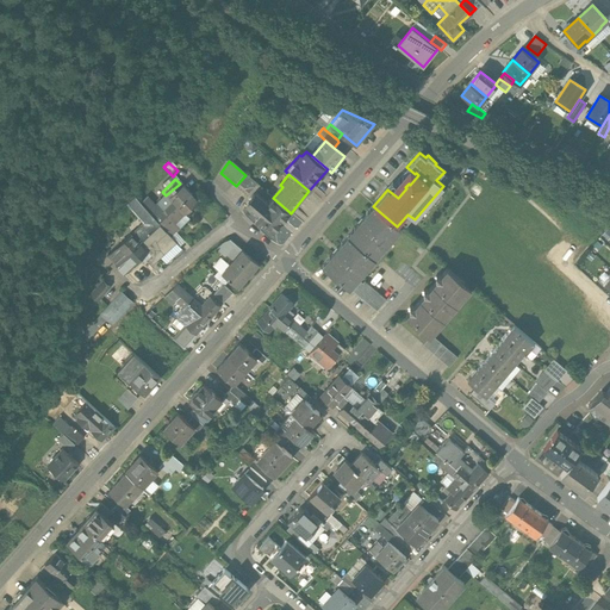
[(142,206),(160,225),(168,218),(191,195),(180,184),(166,195),(166,197),(167,198),(156,209),(148,200),(142,206)]
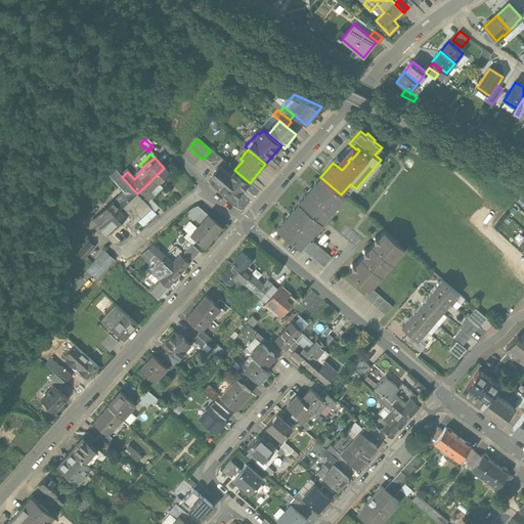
[(164,168),(144,187),(147,190),(157,182),(159,185),(171,174),(164,168)]
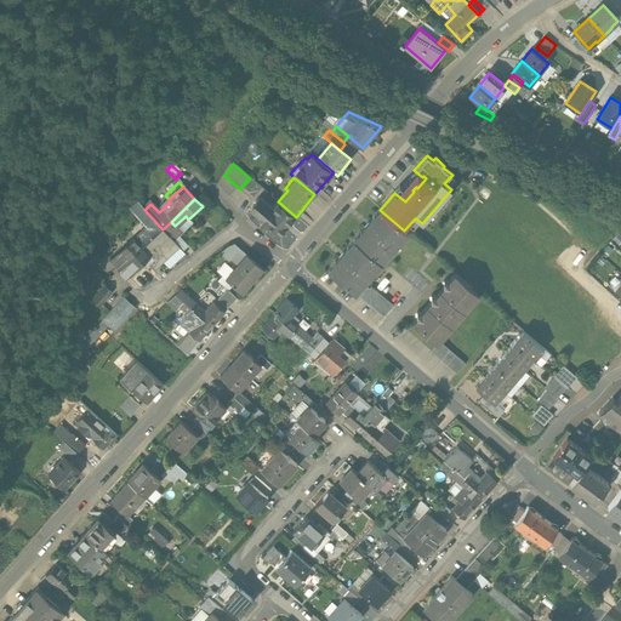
[(273,208),(262,199),(251,211),(279,235),(295,216),(278,201),(273,208)]
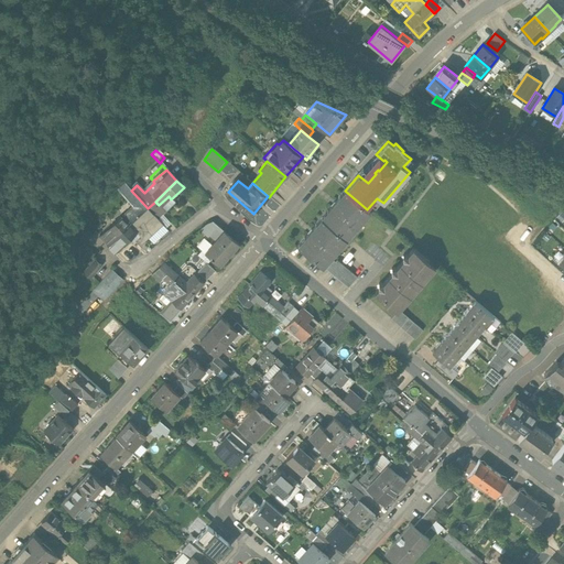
[(133,207),(100,239),(108,247),(148,208),(131,191),(126,185),(118,192),(133,207)]
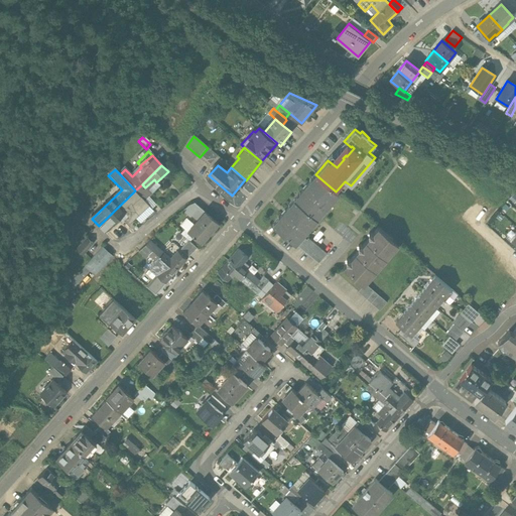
[(294,200),(317,220),(323,213),(321,212),(332,200),(333,201),(339,194),(336,191),(315,174),(309,181),(310,182),(300,194),(299,194),(294,200)]
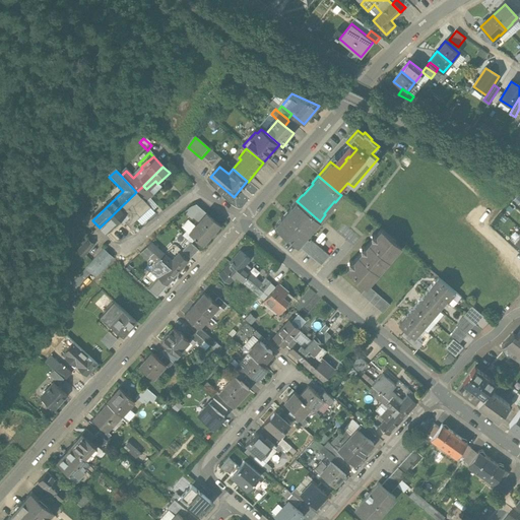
[(136,192),(100,228),(107,235),(126,215),(128,218),(126,219),(132,225),(150,208),(136,192)]
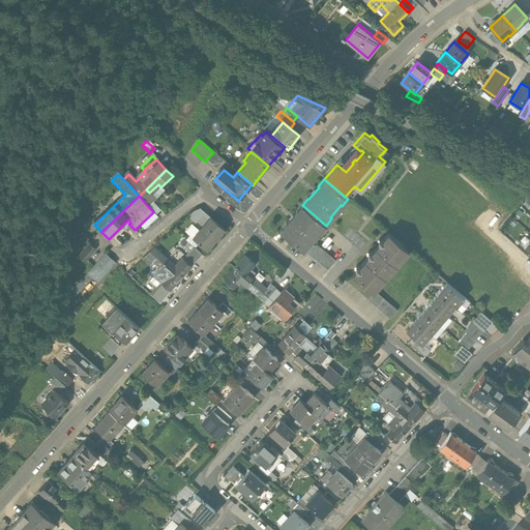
[(286,225),(281,231),(303,252),(310,244),(307,243),(319,231),(320,232),(326,226),(302,205),(296,212),(297,212),(287,225),(286,225)]
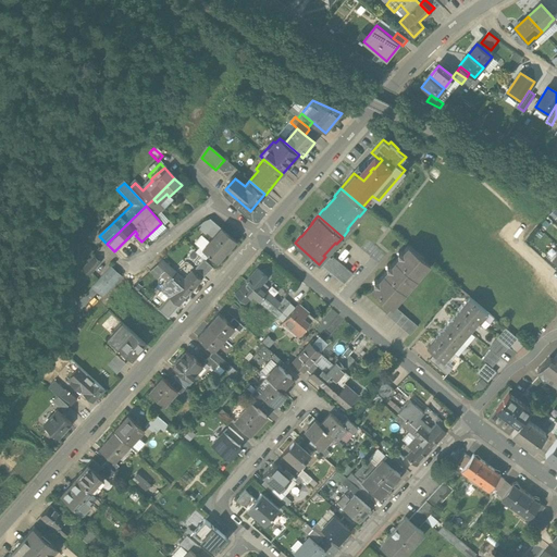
[(76,234),(86,244),(97,233),(85,221),(77,229),(76,234)]
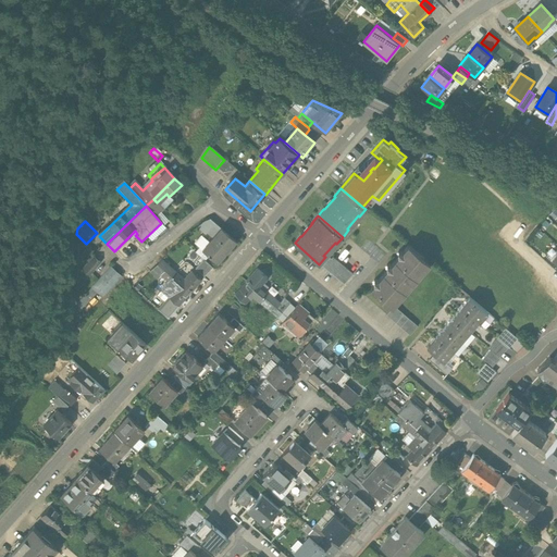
[(208,233),(213,238),(222,229),(215,224),(208,233)]
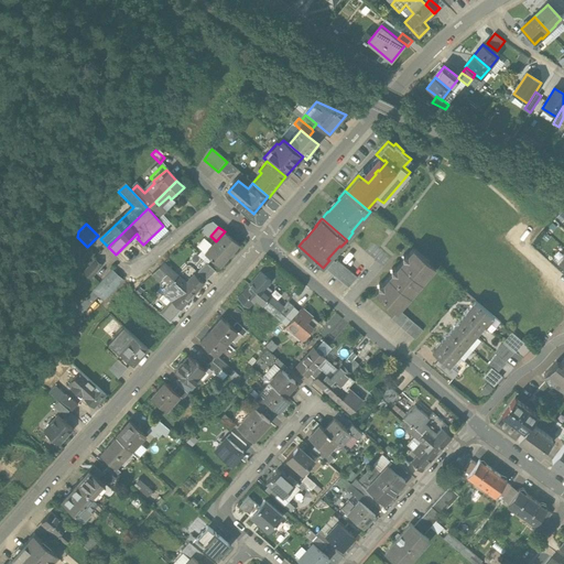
[(216,241),(206,253),(220,266),(239,243),(225,231),(216,241)]
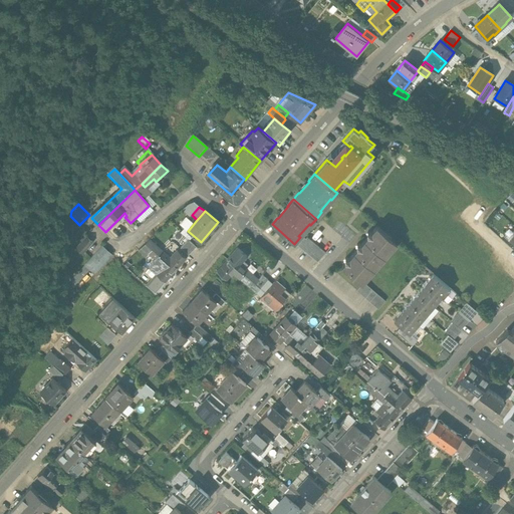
[(345,263),(341,267),(361,284),(363,283),(397,244),(376,227),(371,233),(367,233),(367,237),(361,245),(357,245),(357,250),(349,259),(345,259),(345,263)]
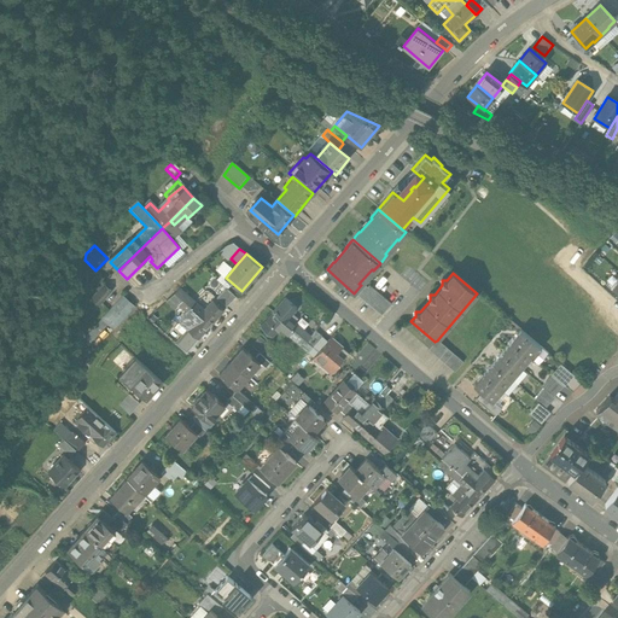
[(286,296),(303,309),(310,299),(295,286),(286,296)]
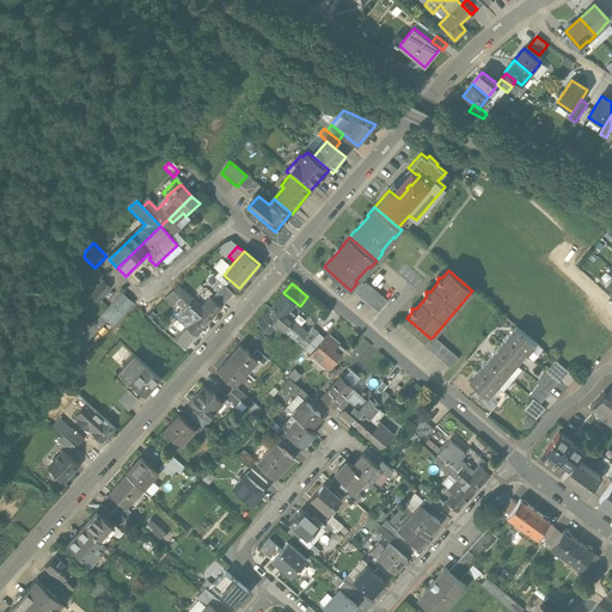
[(103,285),(91,300),(98,306),(111,292),(103,285)]
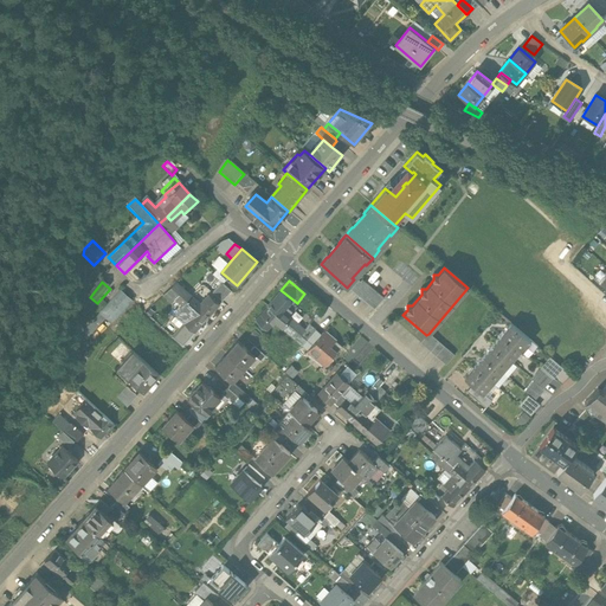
[(221,283),(212,294),(221,302),(231,291),(221,283)]
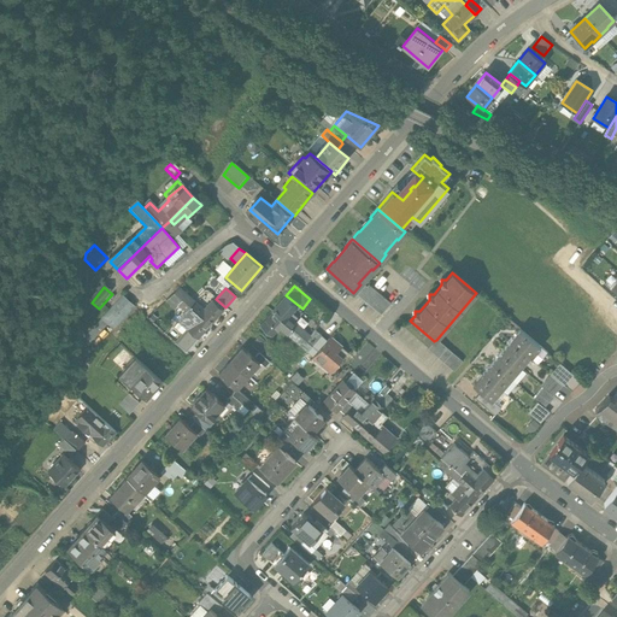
[(182,300),(191,307),(194,303),(180,289),(175,294),(182,300)]
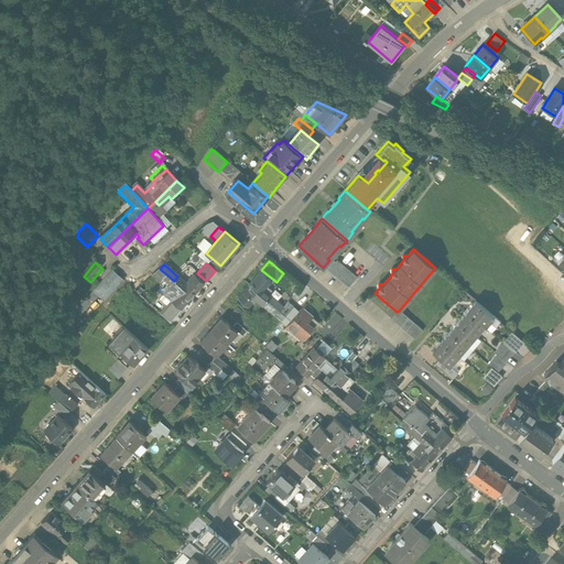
[(102,283),(109,289),(118,278),(112,272),(102,283)]
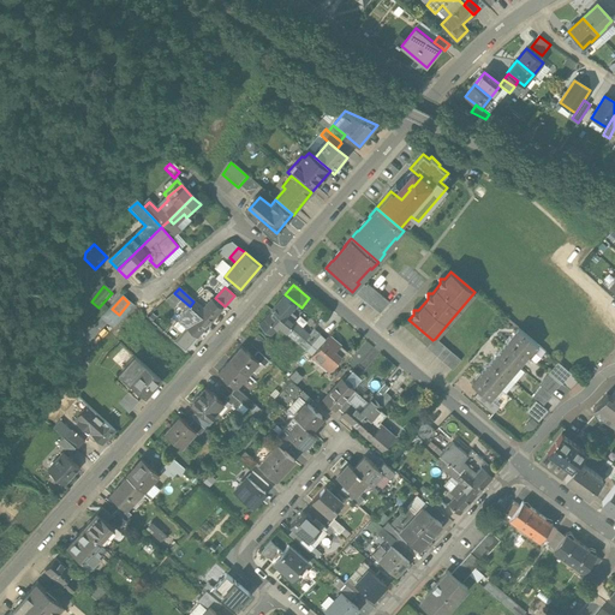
[(177,304),(195,320),(198,315),(190,306),(181,299),(177,304)]
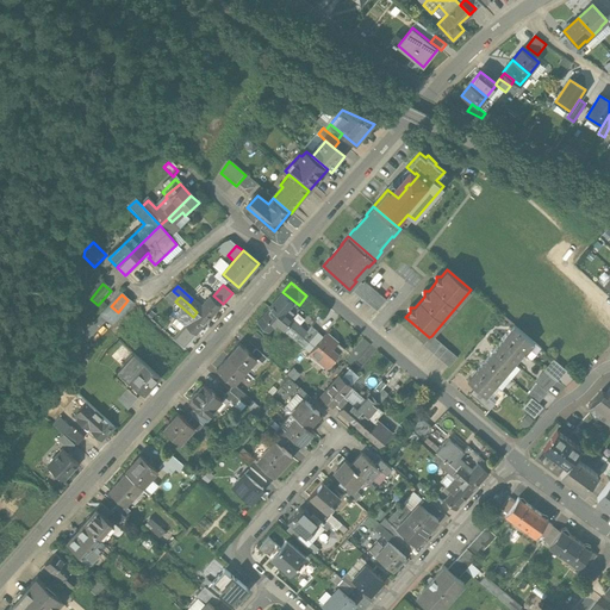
[(269,310),(288,327),(303,338),(306,334),(285,315),(293,306),(282,297),(269,310)]
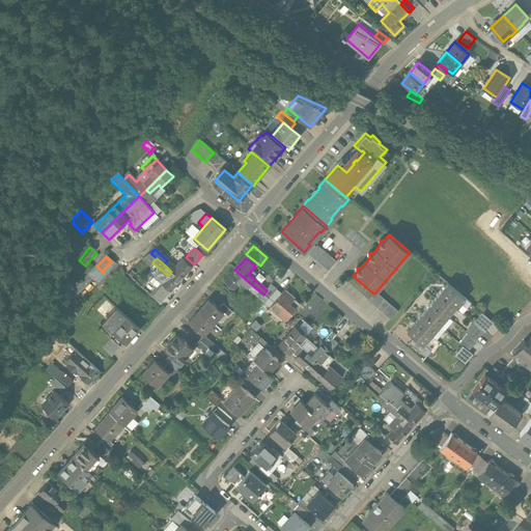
[(175,268),(167,260),(164,264),(171,272),(182,280),(192,268),(182,259),(175,268)]
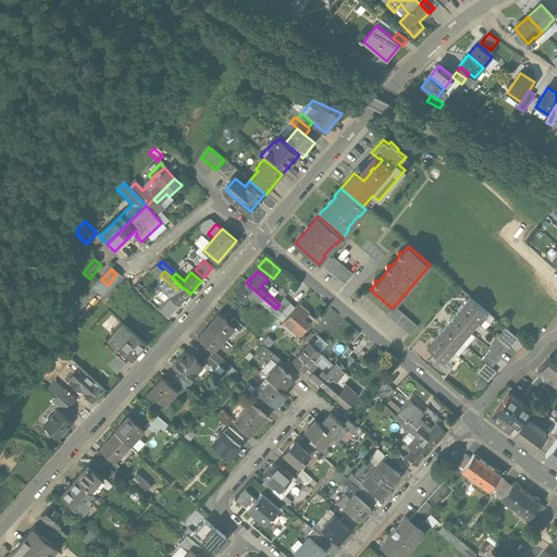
[(116,274),(108,285),(112,289),(122,279),(116,274)]
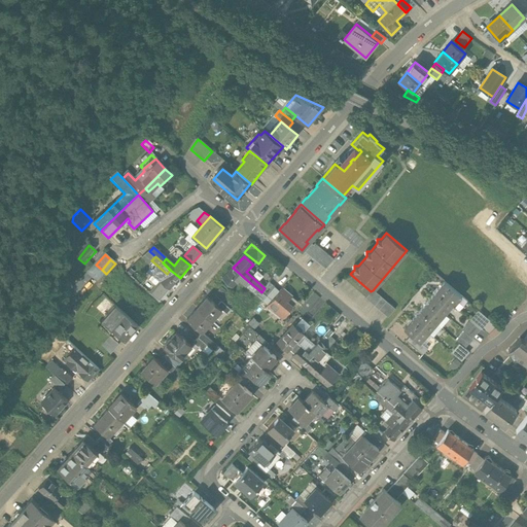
[(239,281),(246,287),(249,282),(233,268),(222,280),(232,288),(239,281)]
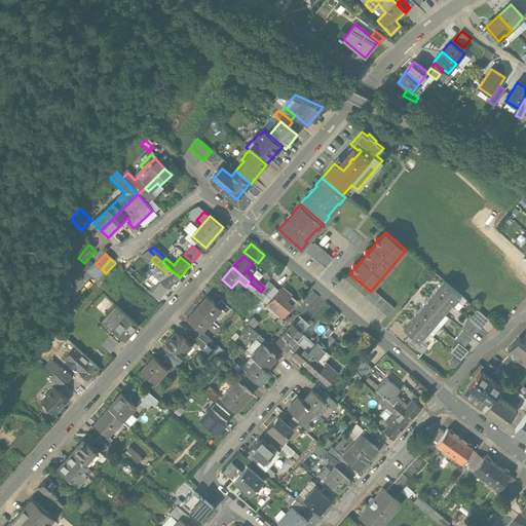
[(159,280),(170,289),(180,277),(170,269),(166,273),(159,280)]
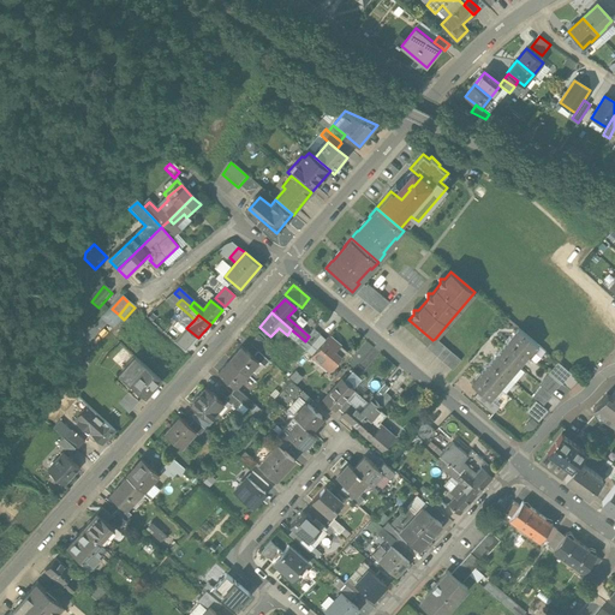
[(508,340),(529,357),(537,345),(518,329),(508,340)]
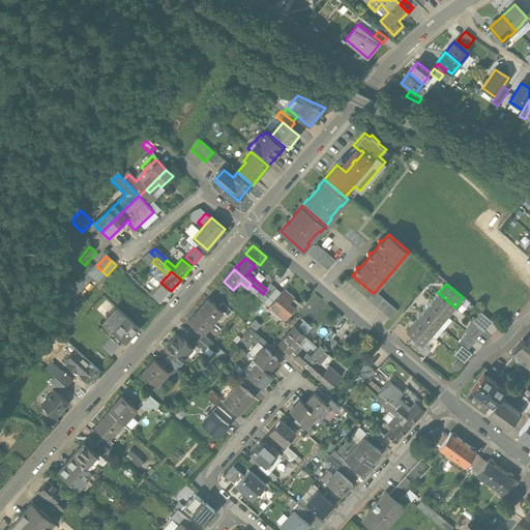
[(266,290),(263,294),(268,298),(276,289),(270,285),(266,290)]
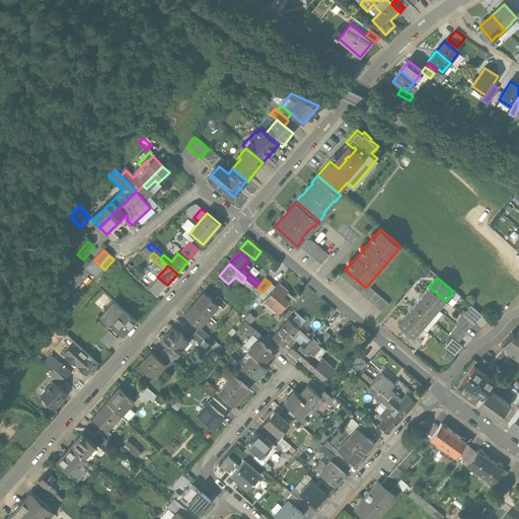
[(271,283),(263,292),(267,296),(275,287),(271,283)]
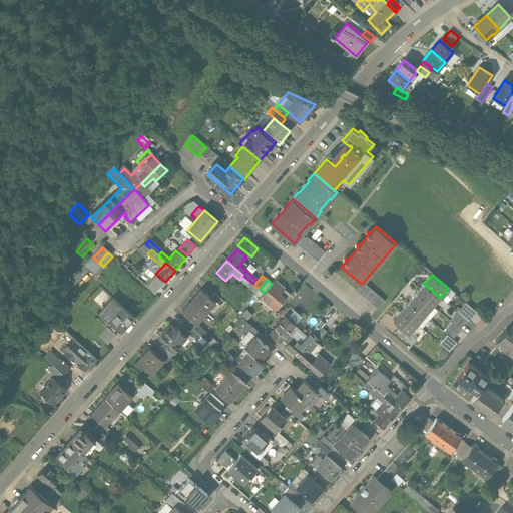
[(264,293),(260,297),(276,311),(290,294),(274,281),(272,284),(264,293)]
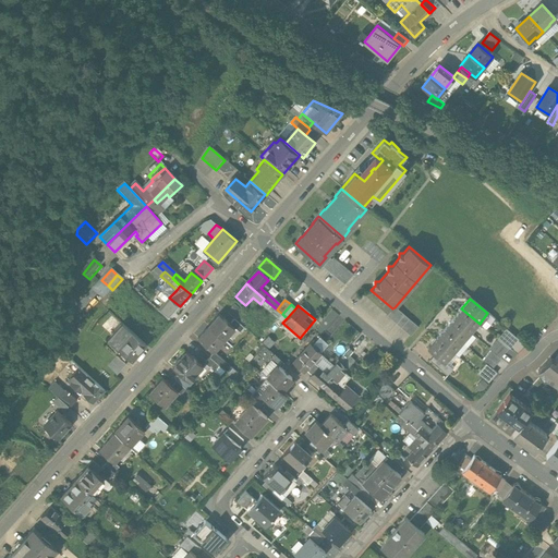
[(419,327),(395,307),(392,308),(387,316),(411,336),(419,327)]
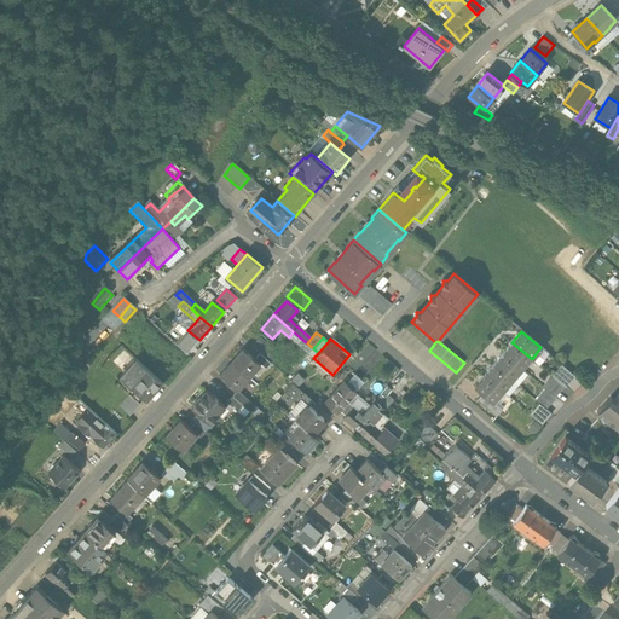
[(503,353),(522,370),(532,359),(512,342),(503,353)]
